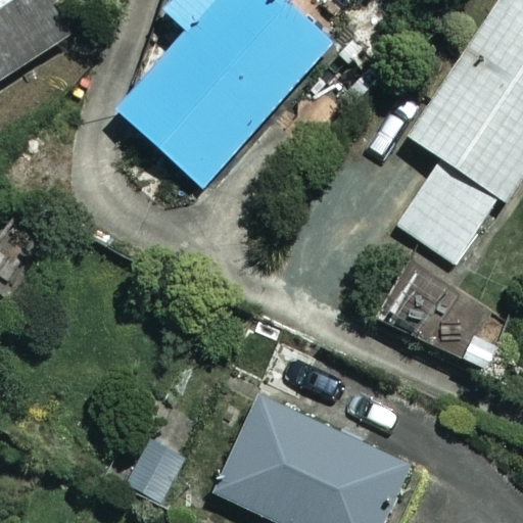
[(0,0),(0,81),(66,37),(42,0),(0,0)]
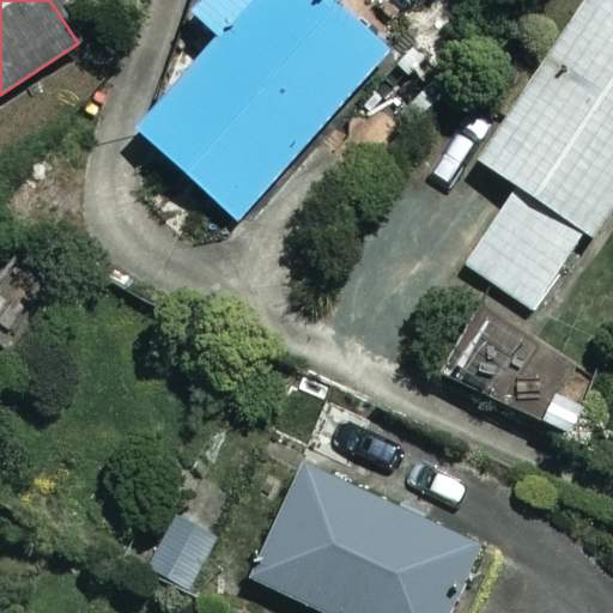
[(462,266),(534,314),(612,194),(612,6),(602,0),(578,0),(472,163),(513,190),(462,266)]
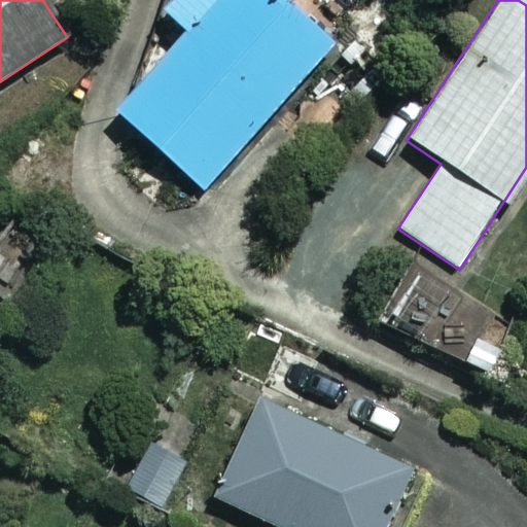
[(391,526),(416,475),(255,400),(210,498),(272,526),(391,526)]
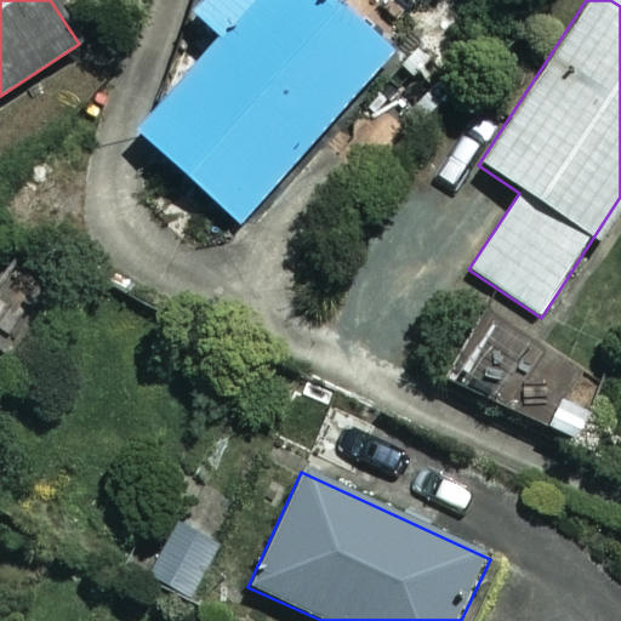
[(218,543),(176,522),(147,577),(189,599),(218,543)]
